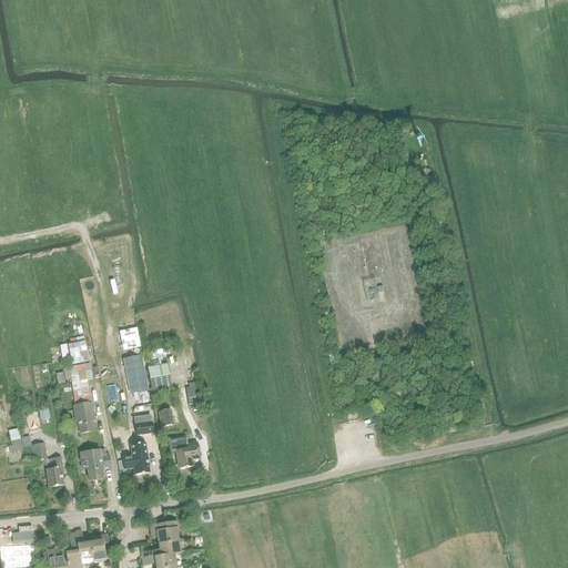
[(70,344),(67,345),(71,365),(88,362),(83,338),(82,336),(69,340),(70,344)]
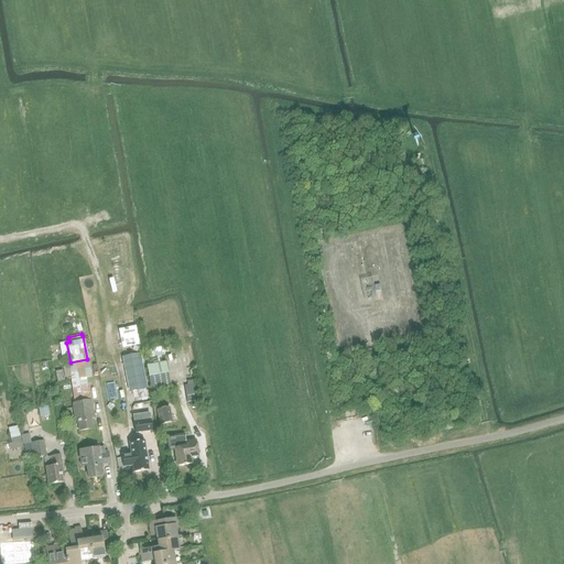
[(138,354),(123,357),(130,391),(144,389),(138,354)]
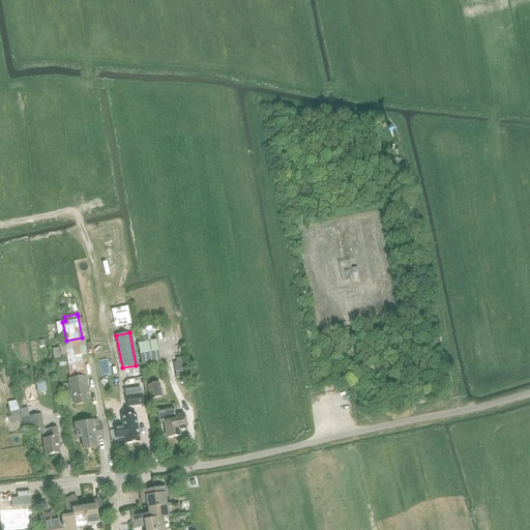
[(66,353),(69,379),(68,379),(70,398),(72,396),(75,405),(87,404),(85,393),(88,393),(86,377),(84,377),(82,362),(78,363),(77,356),(85,354),(83,340),(59,345),(59,348),(52,349),(54,358),(59,357),(59,354),(66,353)]
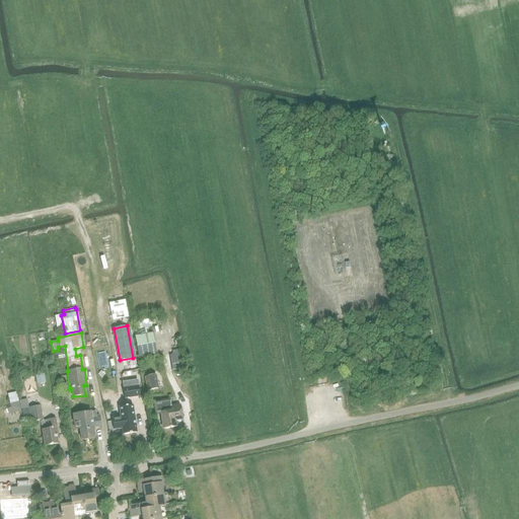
[(152,332),(134,337),(137,351),(139,360),(156,356),(155,348),(152,332)]
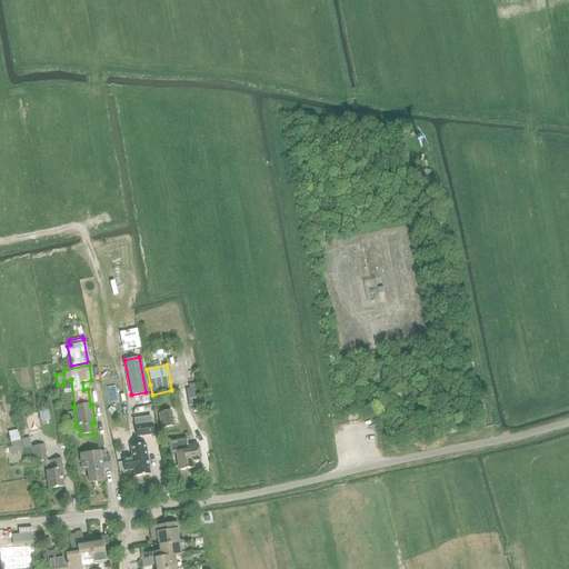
[(188,389),(190,407),(201,405),(198,388),(188,389)]
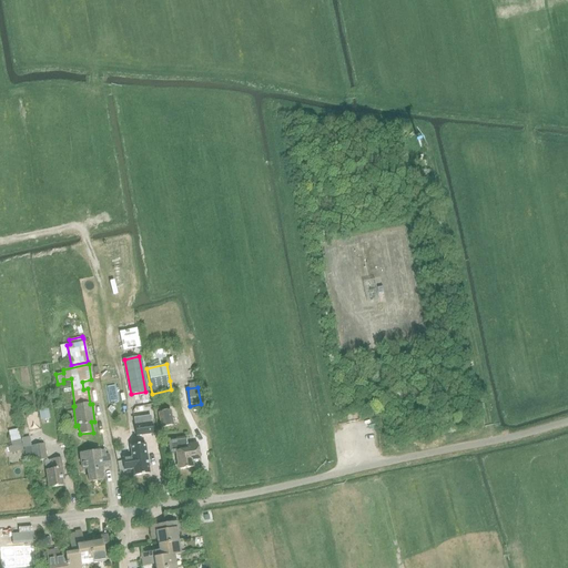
[(48,408),(39,411),(40,419),(49,417),(48,408)]
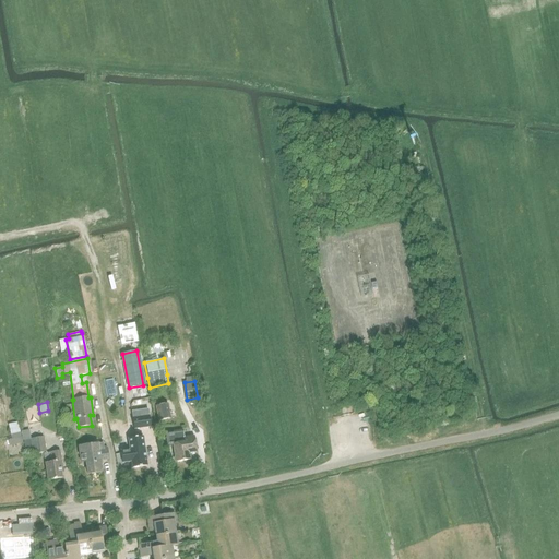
[(155,406),(158,420),(170,418),(167,404),(155,406)]
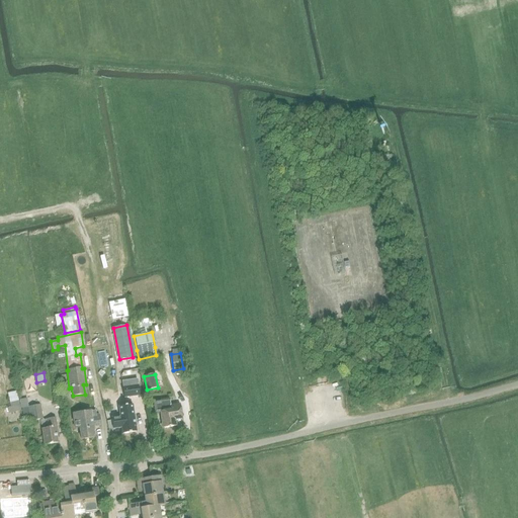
[(122,381),(124,398),(131,397),(141,396),(139,385),(132,385),(131,379),(122,381)]
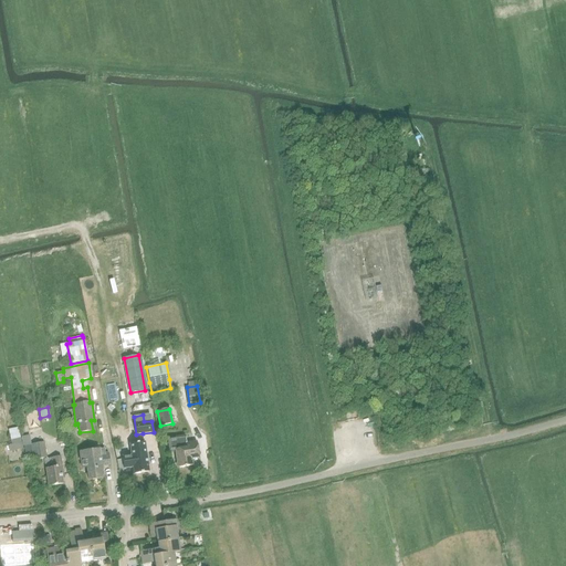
[(9,431),(12,444),(20,442),(18,429),(9,431)]
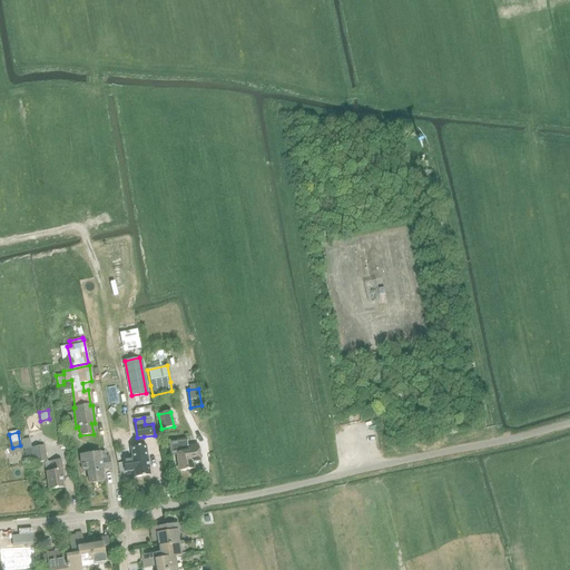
[(188,446),(187,439),(169,442),(170,454),(177,453),(179,471),(194,469),(193,462),(200,461),(198,445),(188,446)]
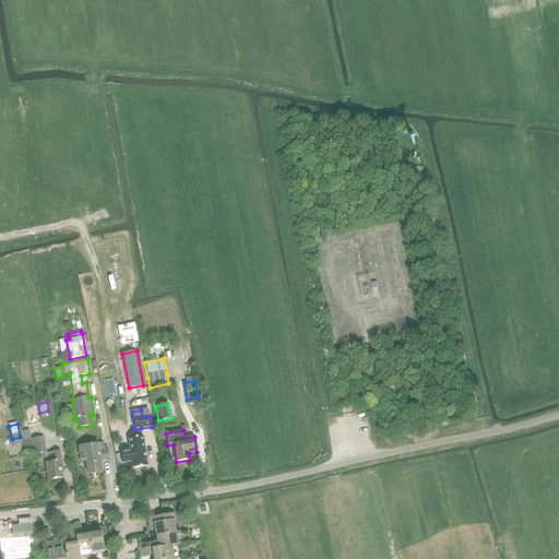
[(8,440),(9,445),(22,443),(21,437),(8,440)]
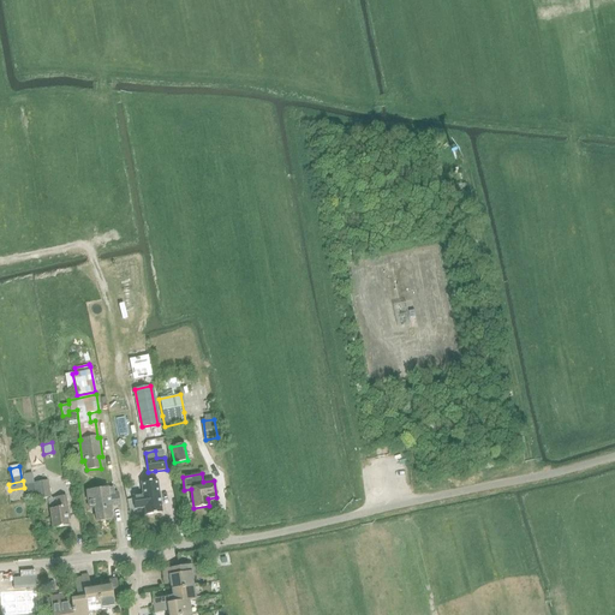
[(156,493),(155,481),(142,482),(143,495),(133,496),(135,508),(144,507),(145,514),(161,513),(159,493),(156,493)]
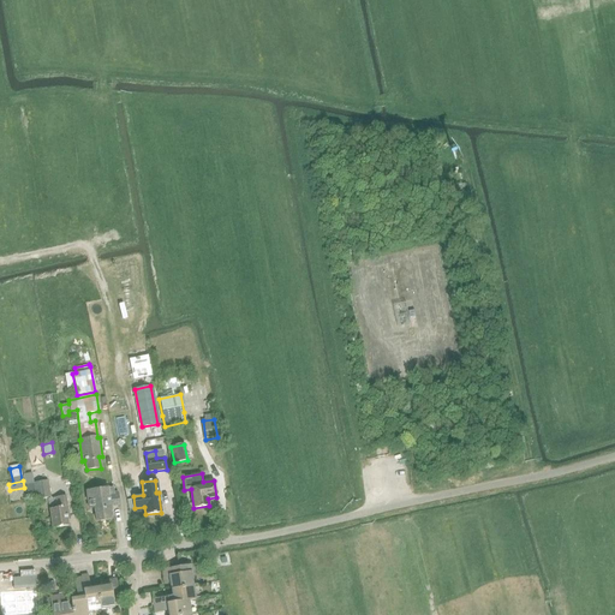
[(27,484),(28,493),(35,491),(36,500),(48,497),(45,482),(34,483),(27,484)]
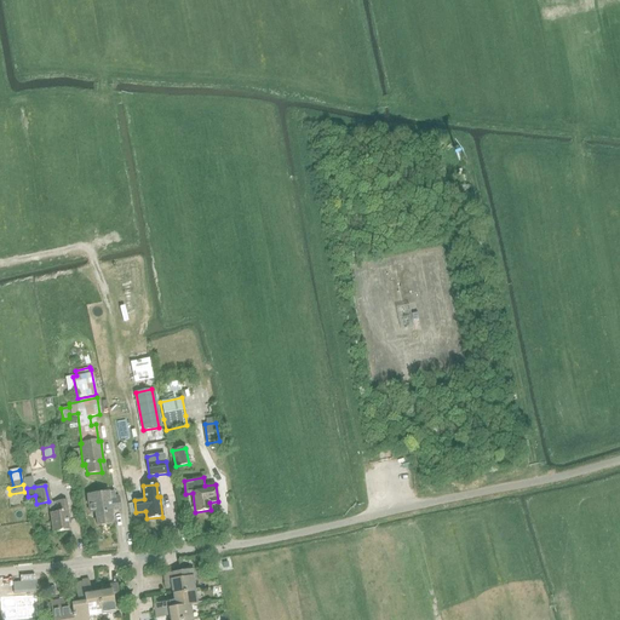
[(109,498),(108,495),(114,494),(114,492),(86,495),(90,514),(95,512),(97,527),(113,524),(110,511),(120,510),(119,497),(109,498)]
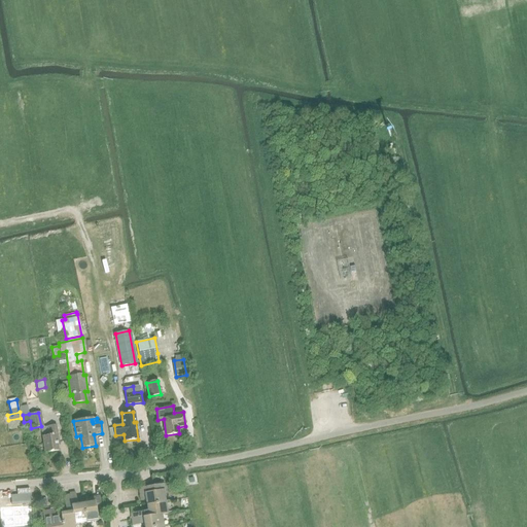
[(46,427),(40,427),(41,436),(42,435),(45,453),(58,451),(57,442),(58,442),(56,425),(46,426),(46,427)]
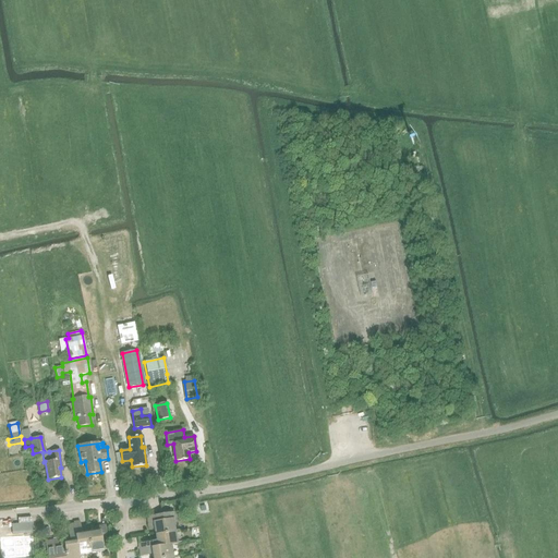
[(162,514),(147,517),(149,530),(155,529),(156,535),(176,532),(173,519),(174,519),(174,513),(162,514)]
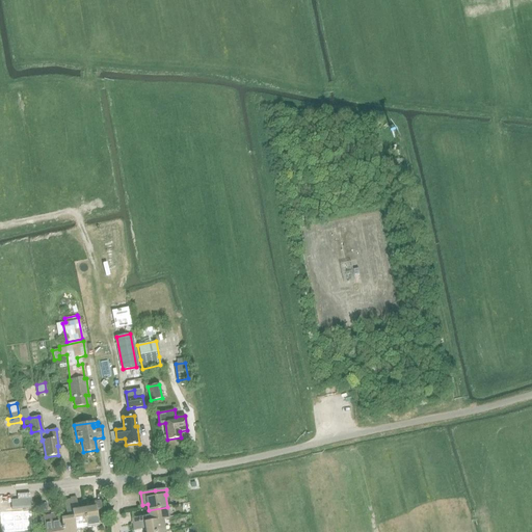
[(10,501),(11,509),(30,508),(29,499),(10,501)]
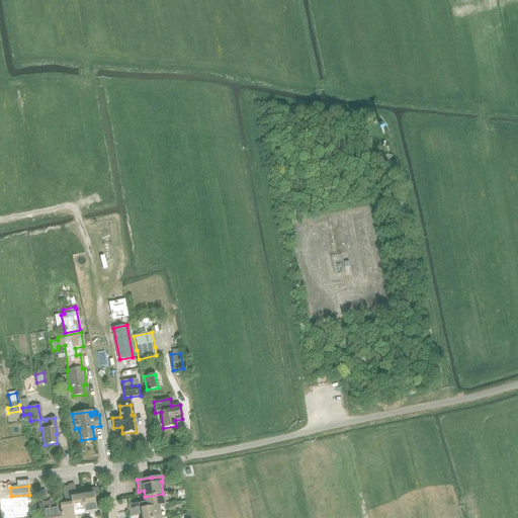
[(74,486),(68,487),(73,516),(85,514),(81,496),(76,497),(74,486)]
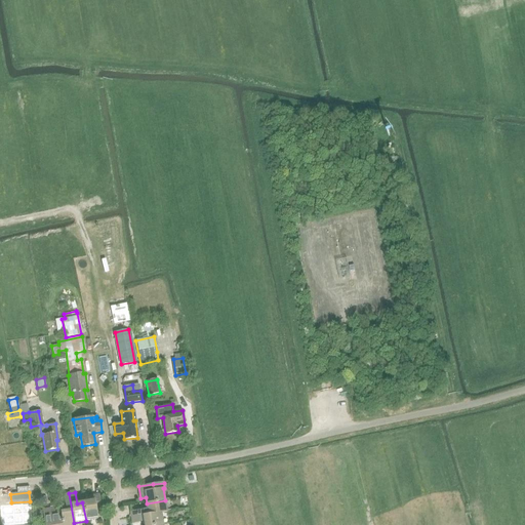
[(66,512),(59,513),(62,524),(74,524),(74,523),(69,493),(63,494),(66,512)]
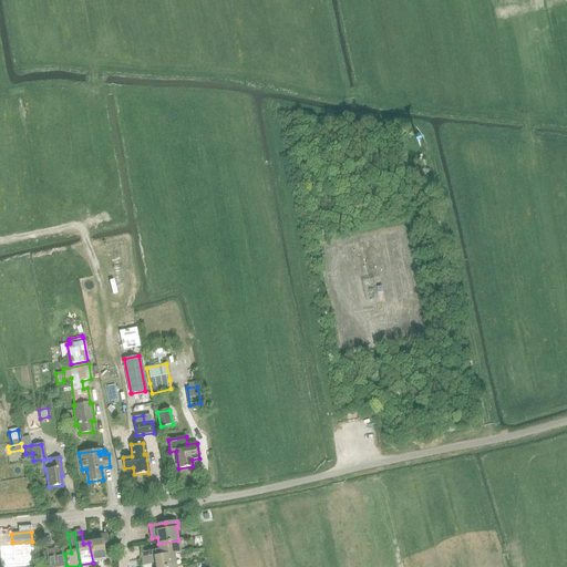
[(94,542),(89,543),(93,563),(105,560),(103,550),(110,549),(107,535),(94,537),(94,542)]
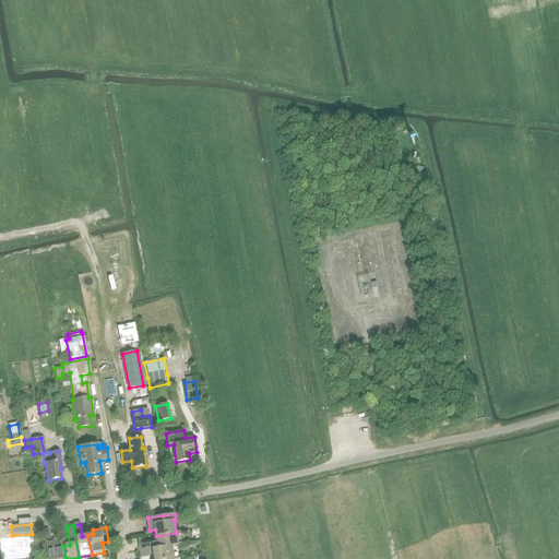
[(139,545),(140,551),(171,546),(178,546),(176,533),(156,536),(157,542),(139,545)]
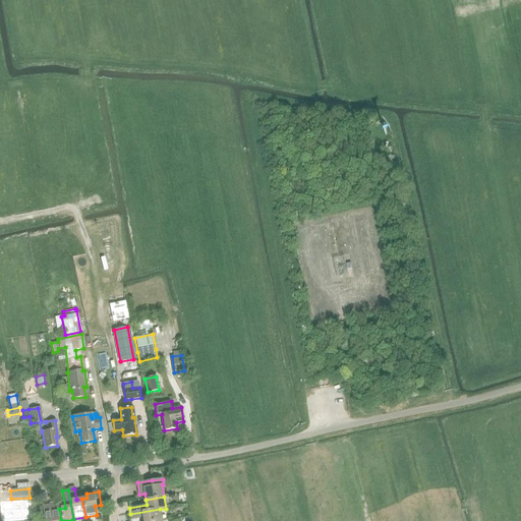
[(61,520),(59,509),(54,509),(53,504),(42,506),(42,507),(44,520),(43,520),(61,520)]
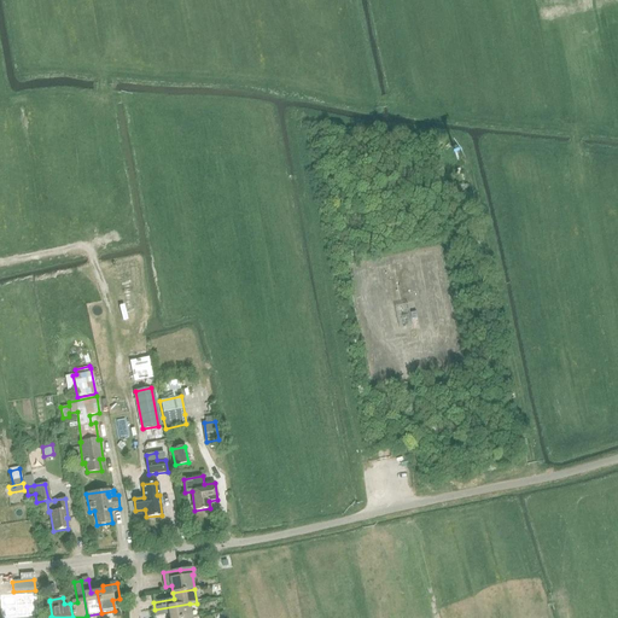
[(16,610),(17,617),(39,616),(38,604),(7,606),(7,611),(16,610)]
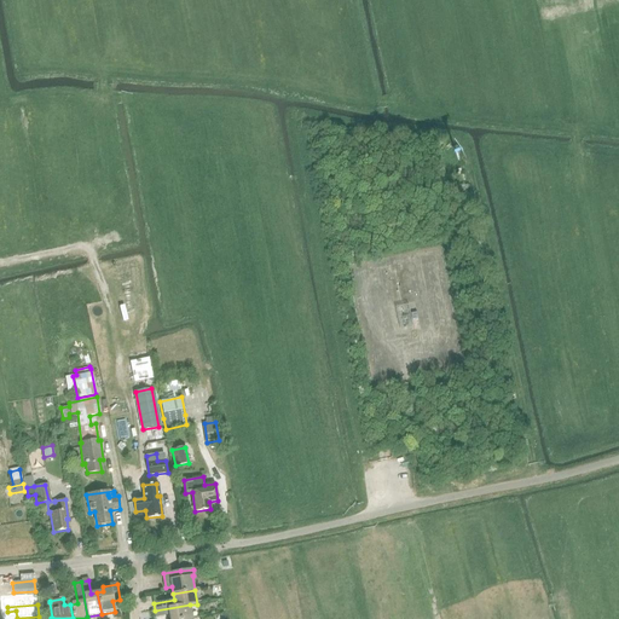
[(169,615),(169,618),(190,618),(192,618),(190,605),(155,611),(156,618),(169,615)]
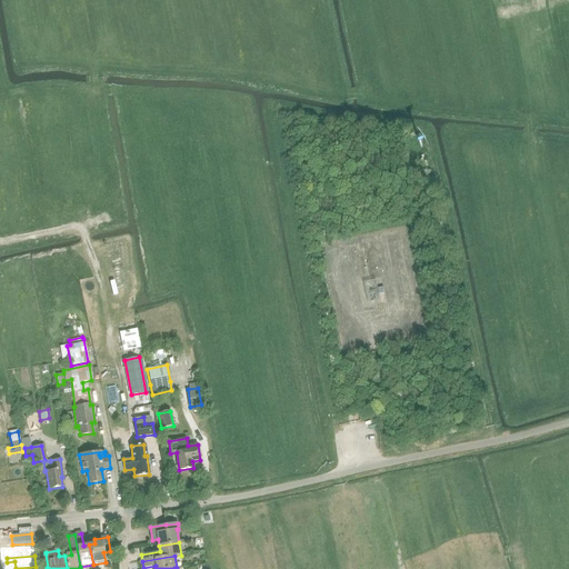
All buildings are outlined.
